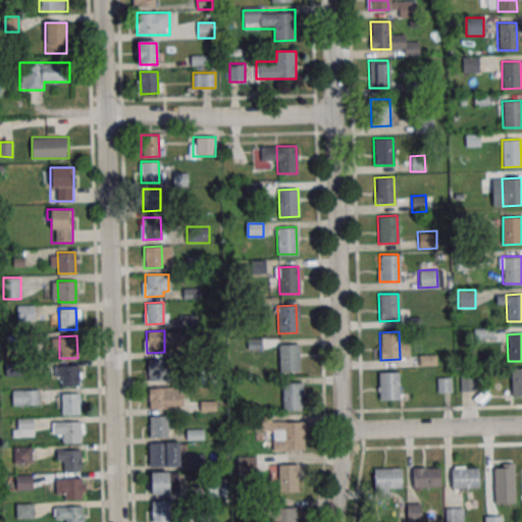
[(278,345),(298,344),(299,371),(279,371),(278,345)]
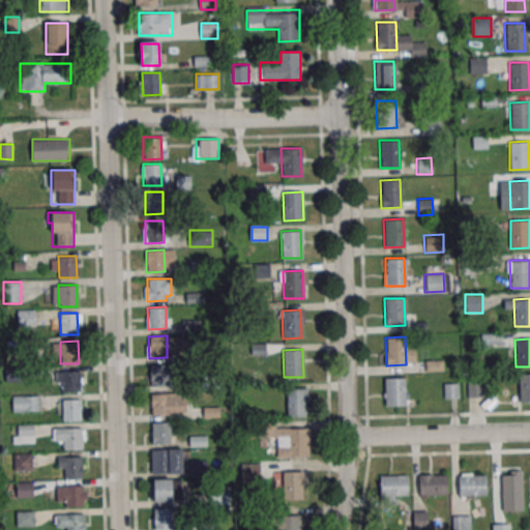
[(149,364),(168,364),(168,386),(150,386),(149,364)]
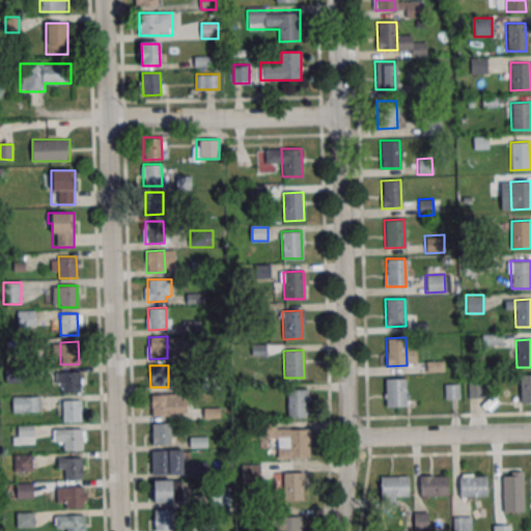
[(61,371),(79,371),(80,393),(62,393),(61,371)]
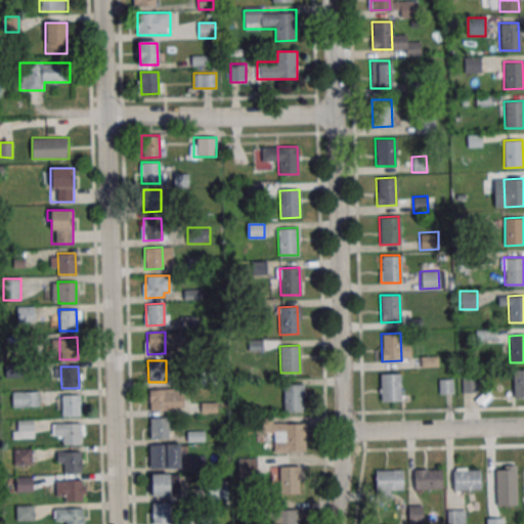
[(512,369),(523,368),(523,396),(513,397),(512,369)]
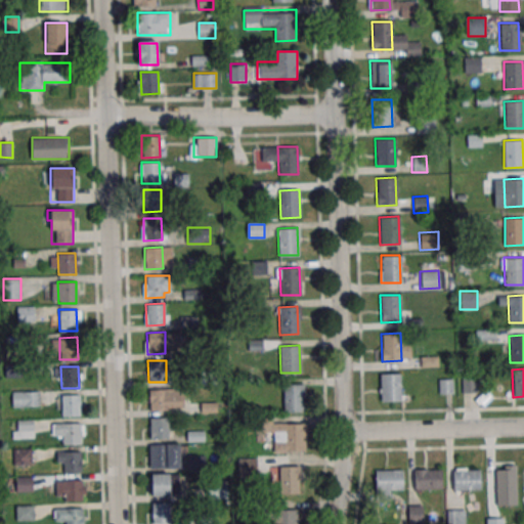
[(379,374),(398,373),(399,400),(380,401),(379,374)]
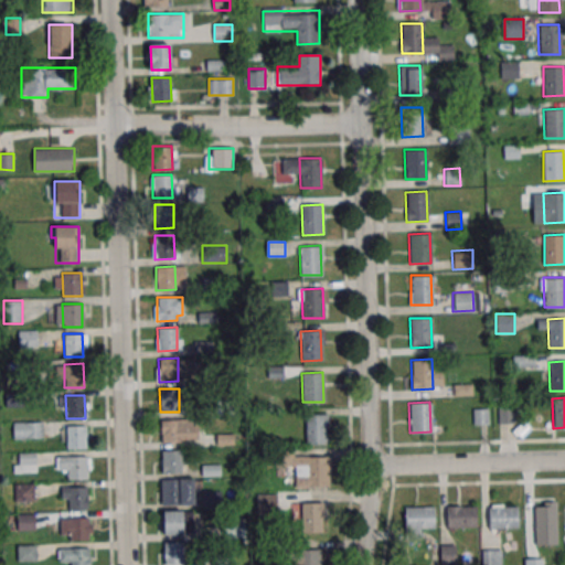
[(514,407),(499,407),(499,424),(514,424),(514,407)]
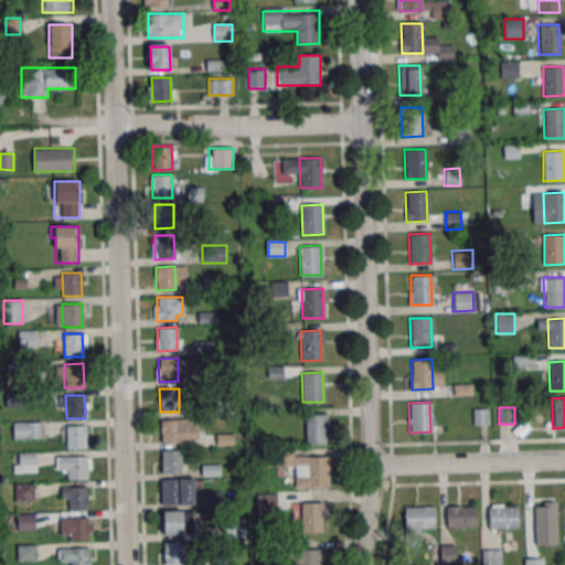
[(305,415),(326,414),(327,444),(306,444),(305,415)]
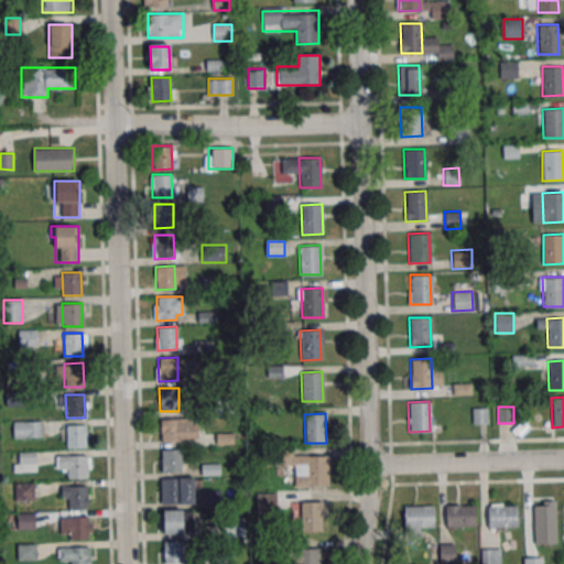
[(160,419),(180,418),(180,442),(161,442),(160,419)]
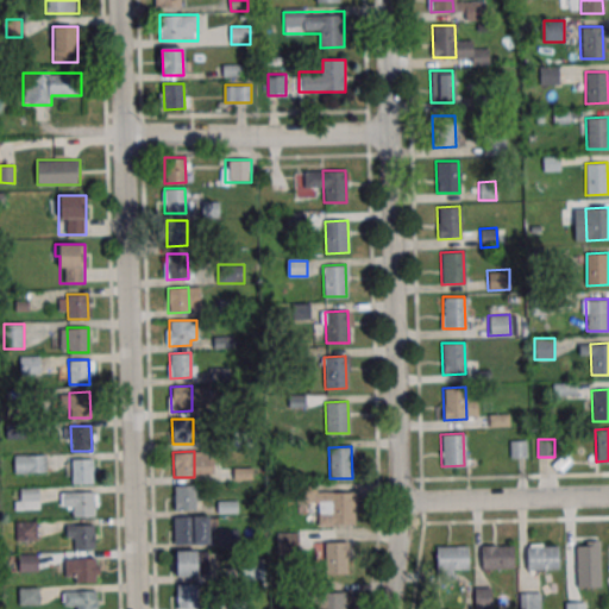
[(13,456),(13,472),(45,472),(45,456),(13,456)]
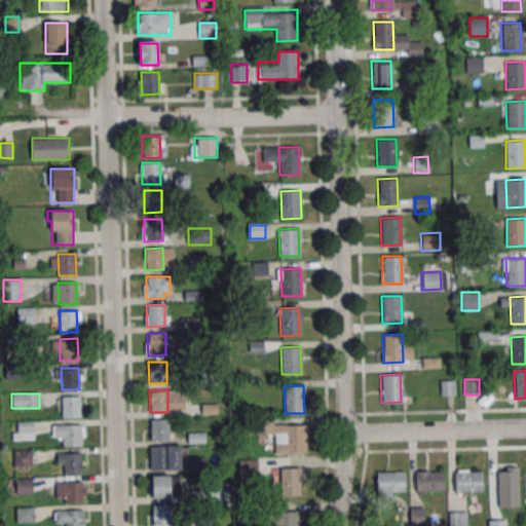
[(62,397),(79,396),(80,418),(62,418),(62,397)]
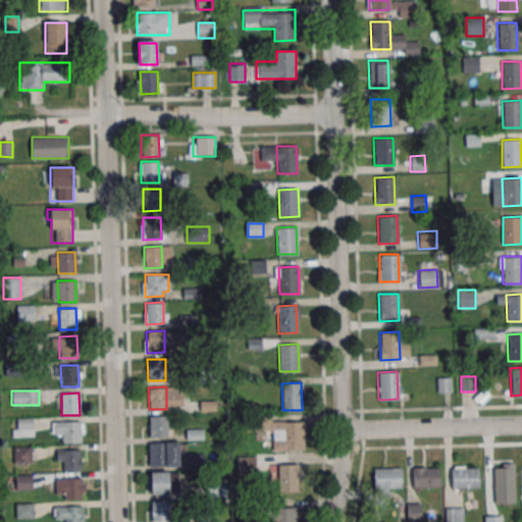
[(271,421),(305,420),(306,435),(302,435),(303,449),(272,450),(272,429),(254,430),(253,415),(270,414),(271,421)]
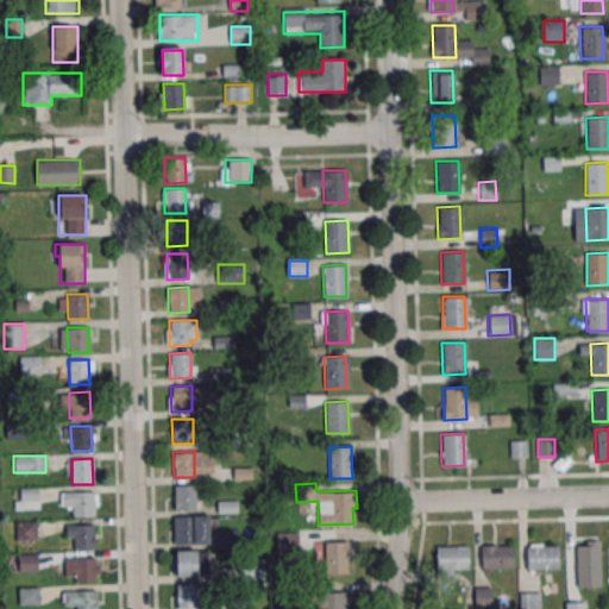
[(173,485),(194,484),(194,509),(174,510),(173,485)]
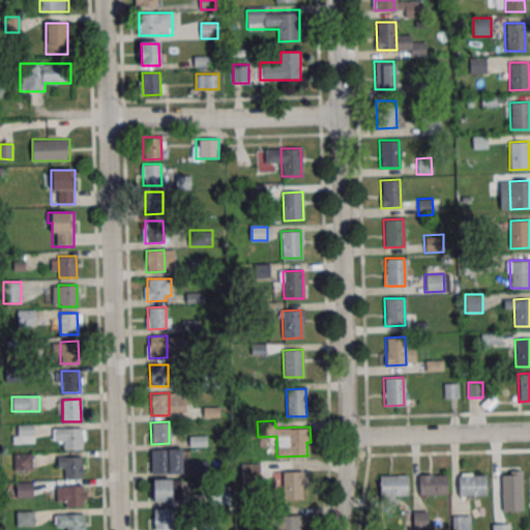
[(34,425),(13,425),(13,444),(34,444),(34,425)]
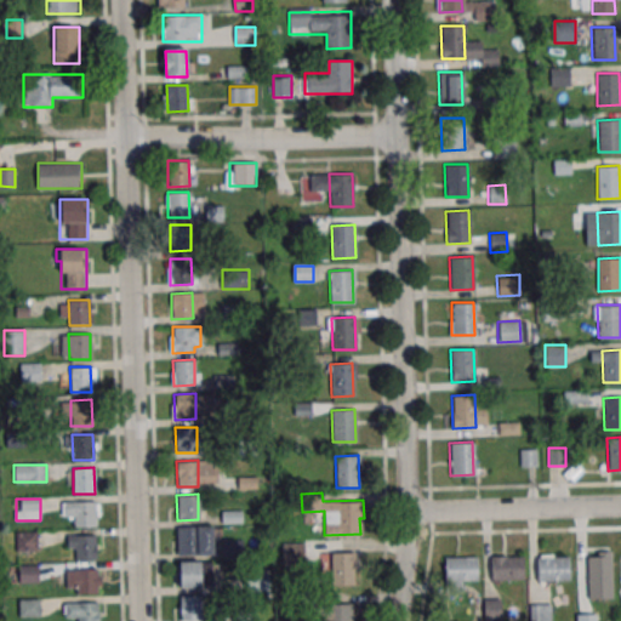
[(73,501),(95,501),(95,527),(74,527),(73,501)]
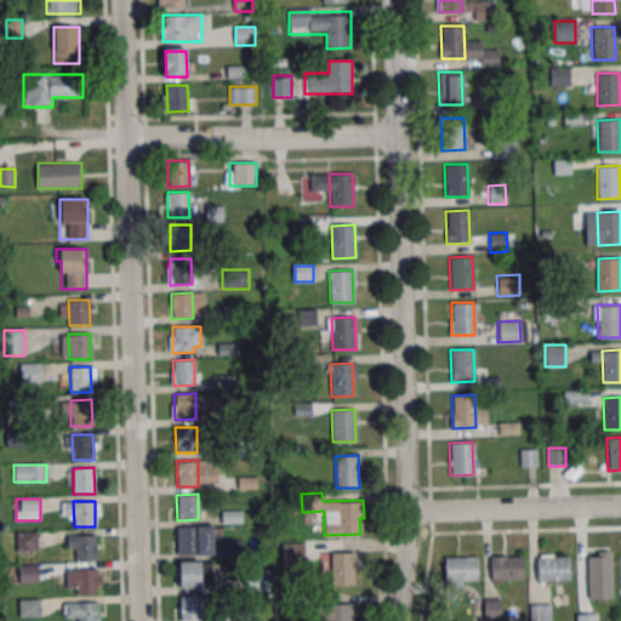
[(176,527),(198,527),(198,552),(177,553),(176,527)]
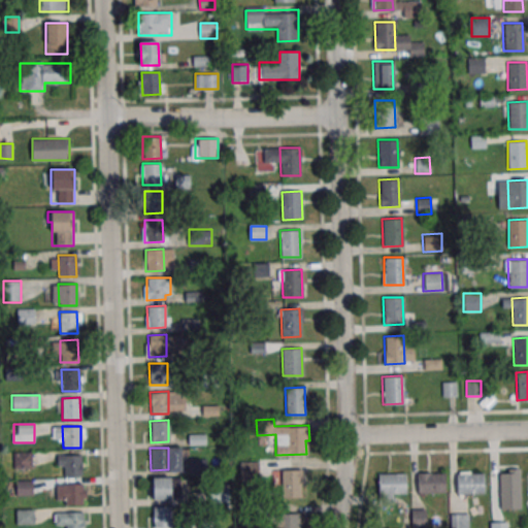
[(31,452),(13,452),(13,468),(31,468),(31,452)]
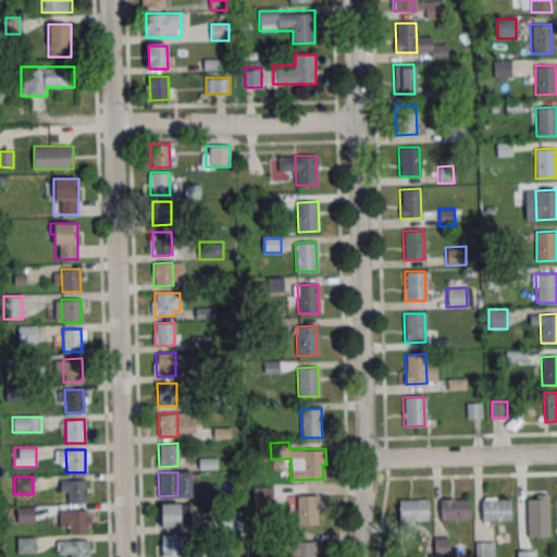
[(66,480),(85,479),(86,502),(66,503),(66,480)]
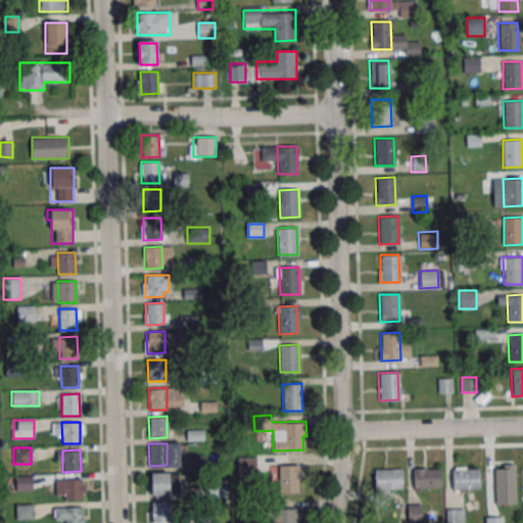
[(256,458),(239,458),(239,474),(256,474),(256,458)]
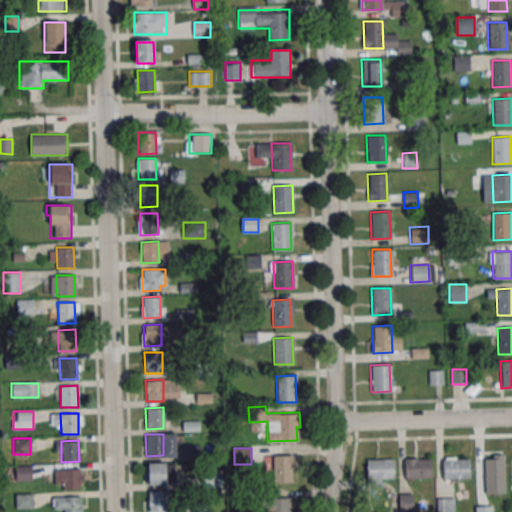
[(272,455),(291,454),(292,481),(273,482),(272,455)]
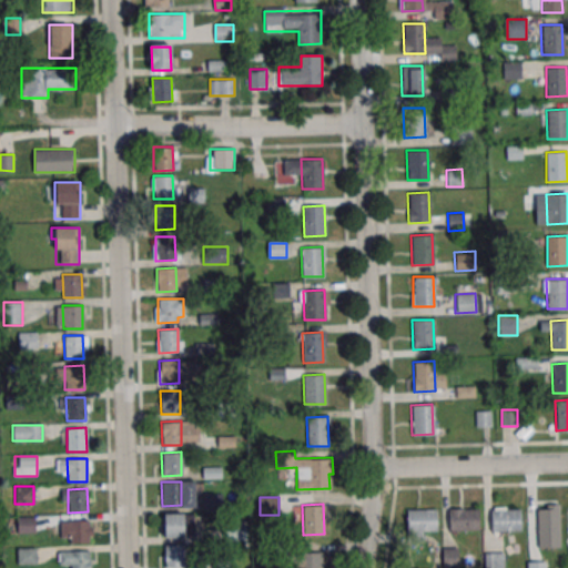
[(448,509),(477,508),(478,529),(448,530),(448,509)]
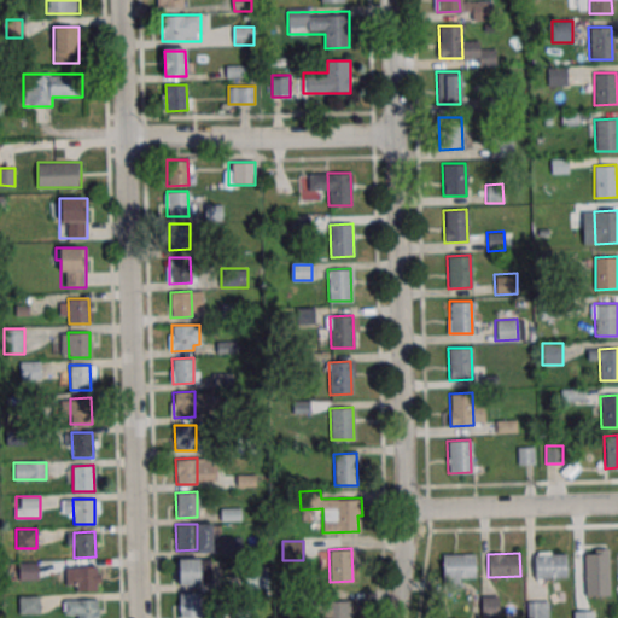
[(608,595),(608,553),(586,553),(586,595),(608,595)]
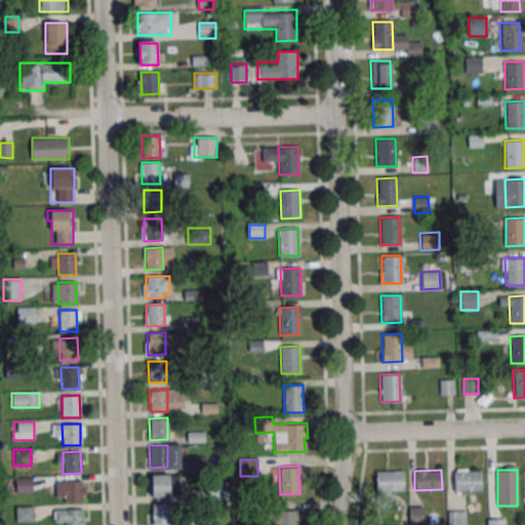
[(375,472),(402,471),(402,490),(375,491),(375,472)]
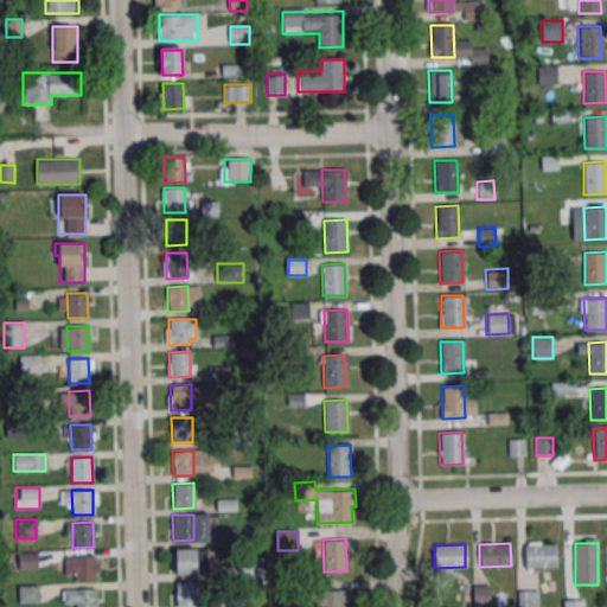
[(524,545),(555,544),(556,566),(524,567),(524,545)]
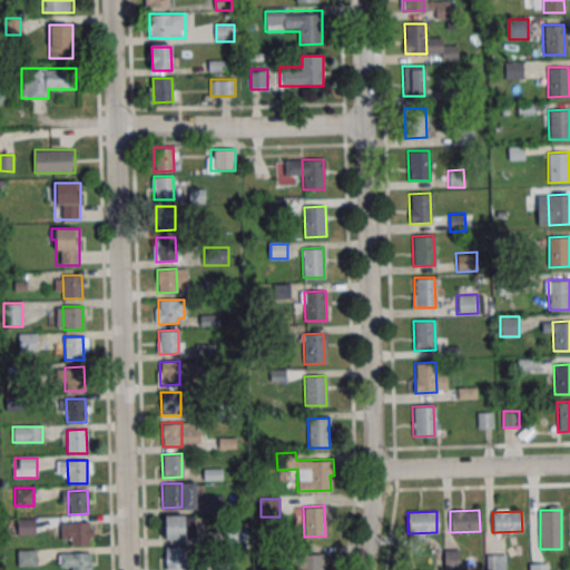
[(164,516),(183,514),(184,538),(165,539),(164,516)]
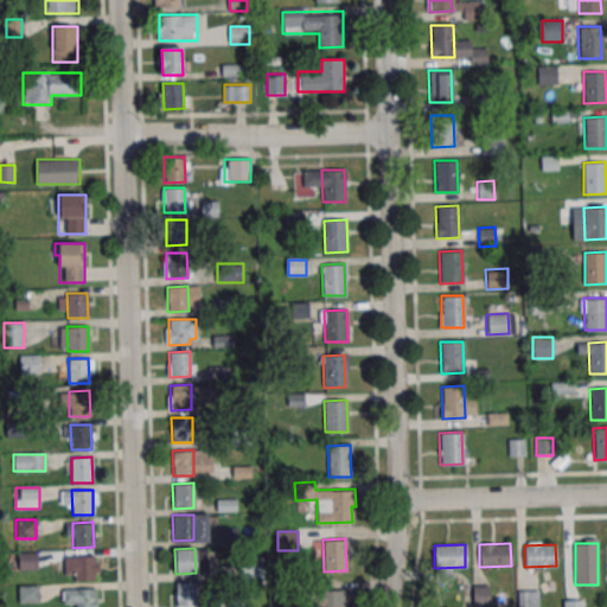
[(74,556),(94,556),(95,581),(75,581),(74,556)]
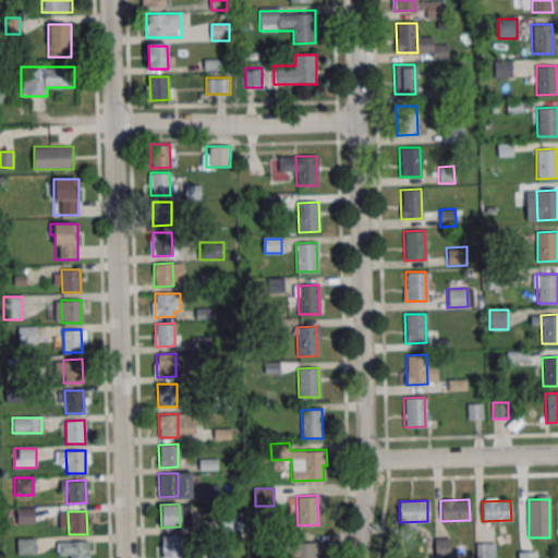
[(243,531),(243,512),(223,512),(223,531),(243,531)]
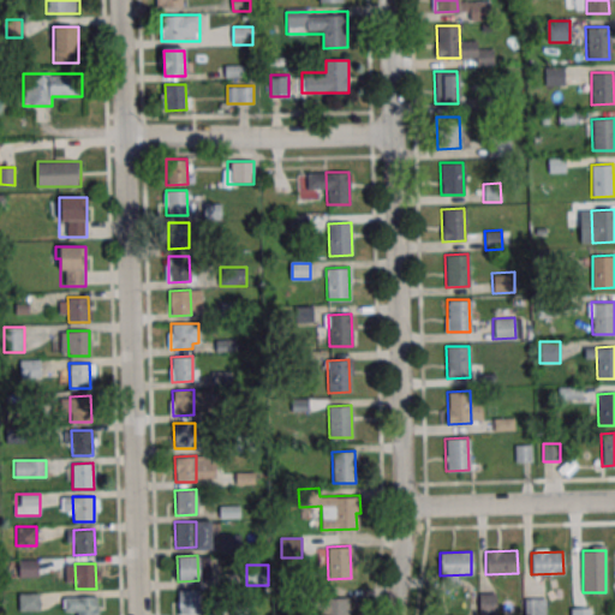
[(178,614),(178,590),(198,590),(199,614),(178,614)]
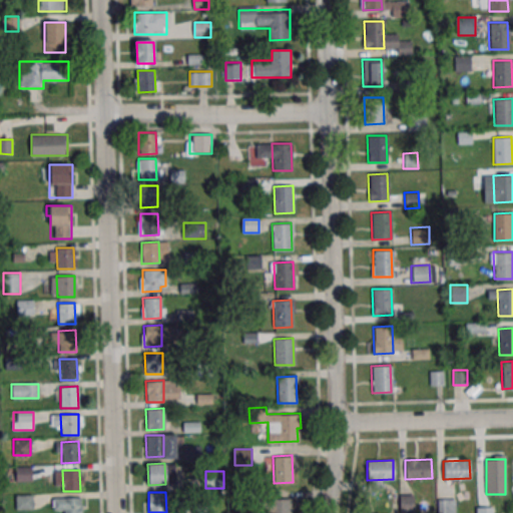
[(401,512),(414,512),(414,494),(401,494),(401,512)]
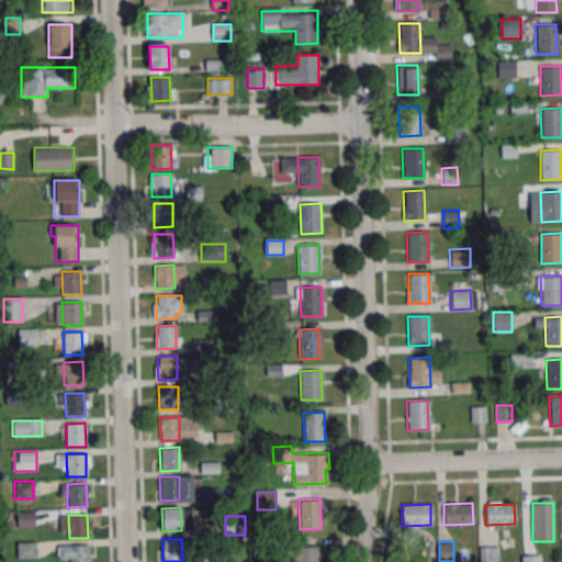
[(18,559),(35,559),(35,542),(18,542),(18,559)]
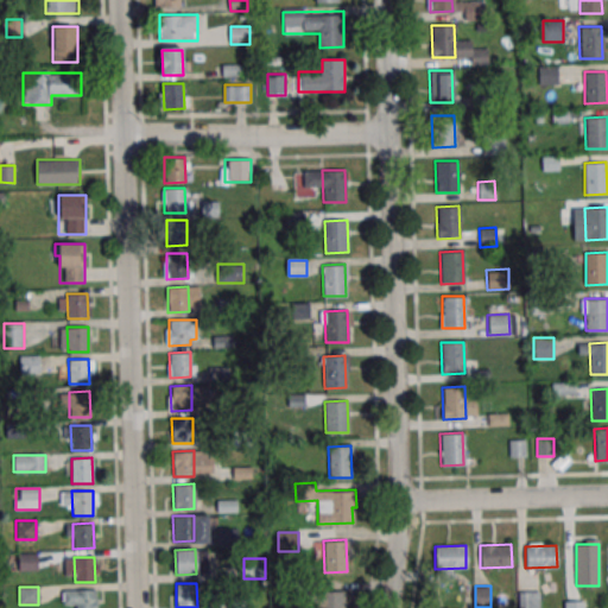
[(75,607),(75,590),(95,589),(95,607),(75,607)]
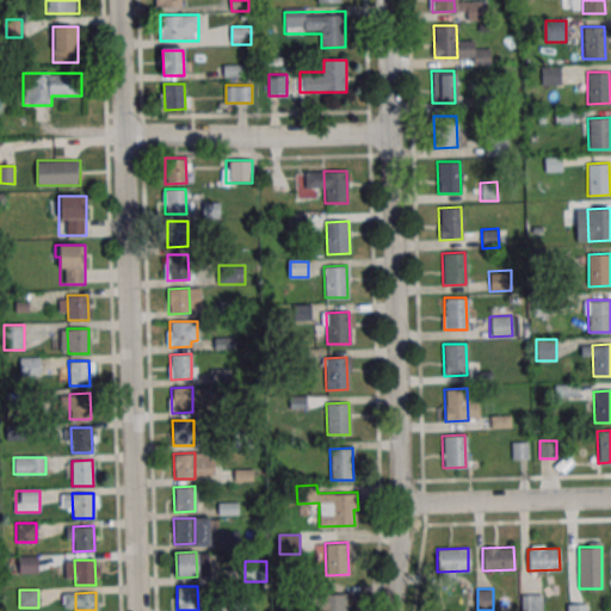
[(322,610),(322,594),(345,593),(345,610),(322,610)]
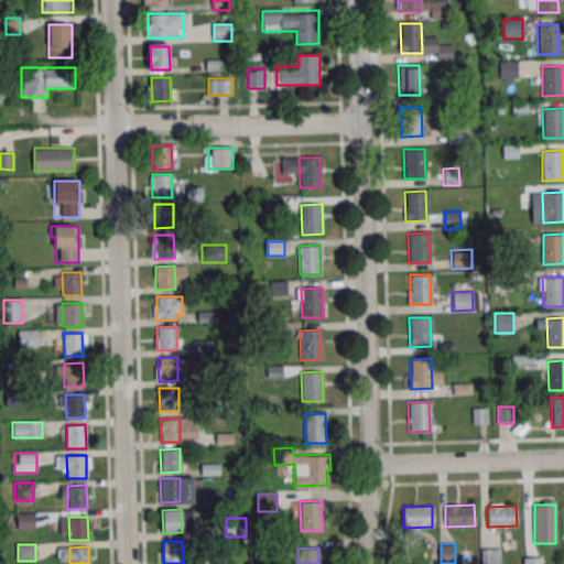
[(500,563),(500,549),(483,549),(483,563),(500,563)]
